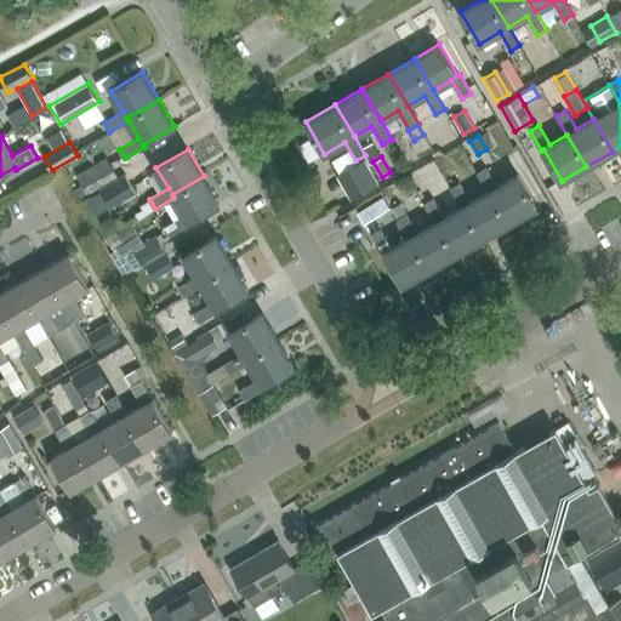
[(352,200),(380,183),(365,158),(337,175),(352,200)]
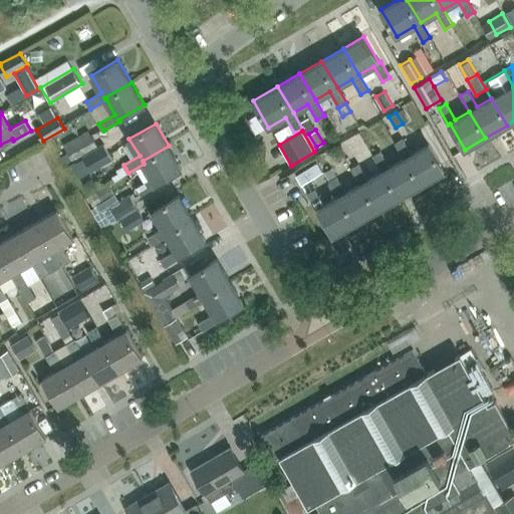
[(395,143),(404,159),(420,185),(444,171),(429,144),(412,154),(403,139),(395,143)]
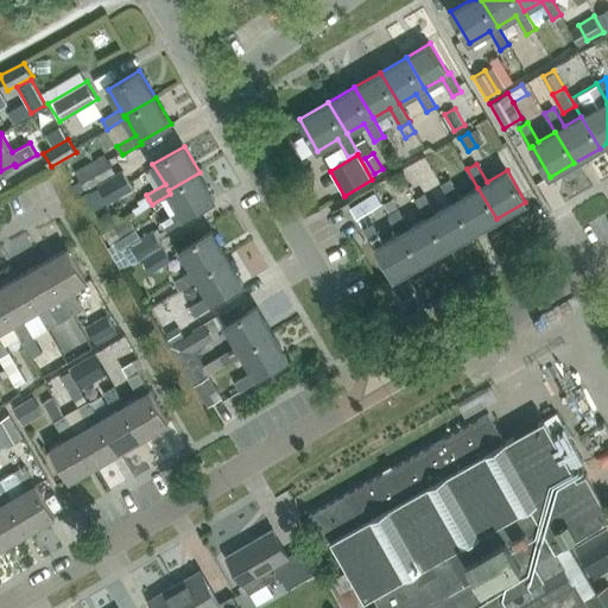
[(131,185),(122,171),(97,187),(106,200),(131,185)]
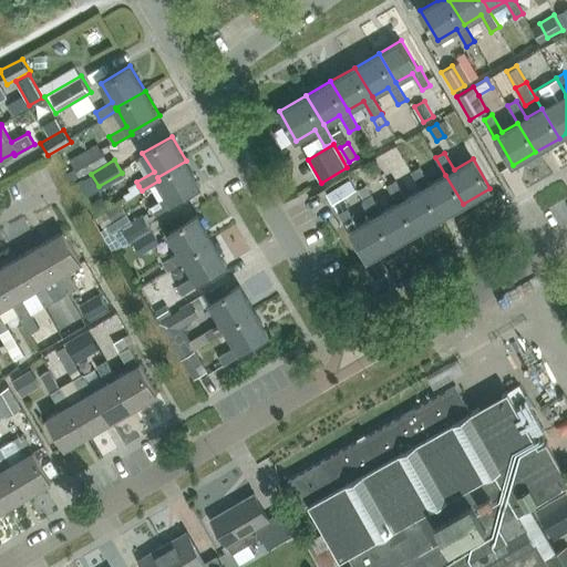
[(186,161),(157,177),(158,181),(168,196),(151,206),(156,215),(173,204),(172,203),(200,185),(186,161)]
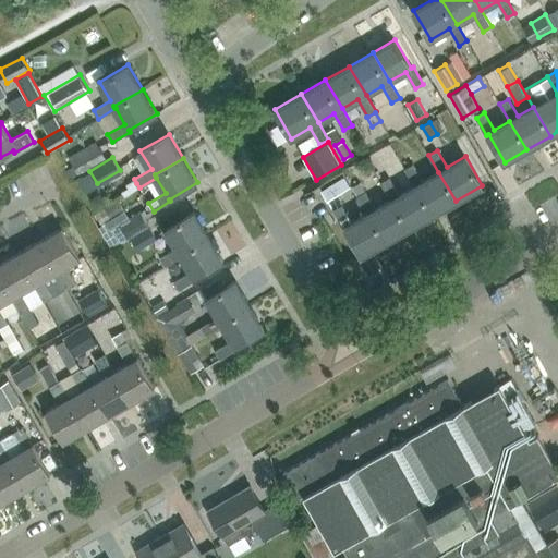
[(423,181),(413,164),(404,169),(414,185),(432,215),(456,201),(438,172),(423,181)]
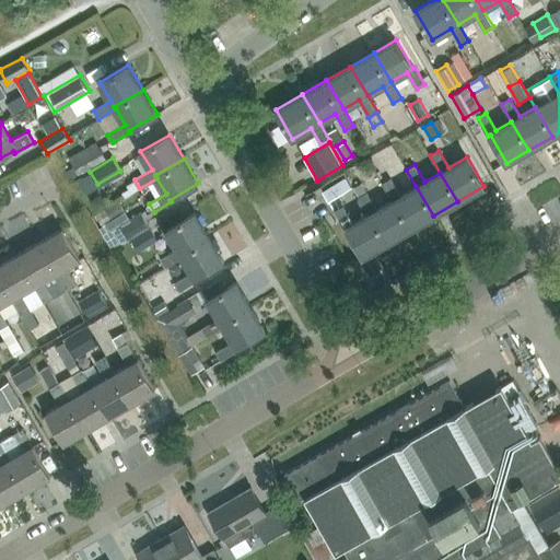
[(327,201),(350,188),(345,178),(322,193),(327,201)]
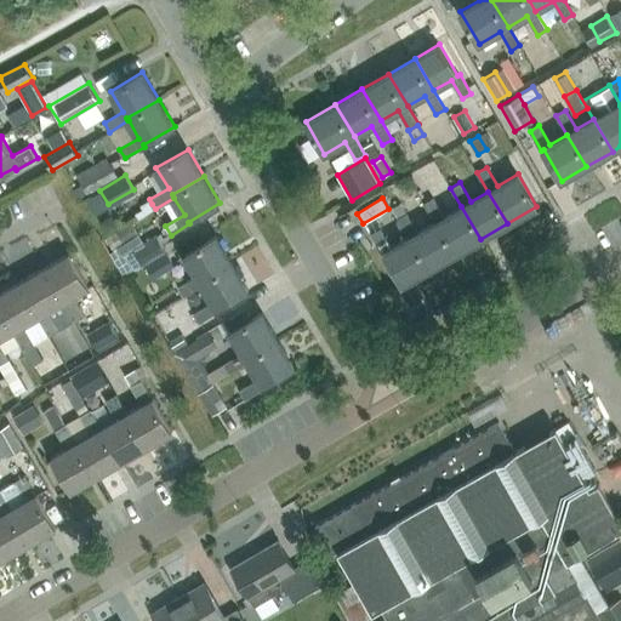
[(454,255),(480,239),(461,206),(444,217),(433,198),(423,203),(436,222),(454,255)]
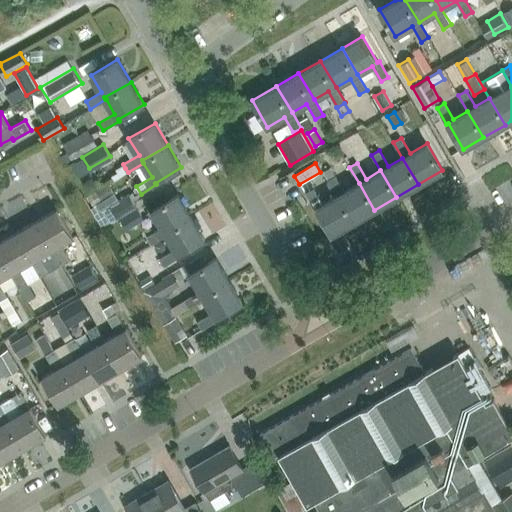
[(328,180),(337,196),(352,222),(374,210),(359,183),(344,191),(335,176),(328,180)]
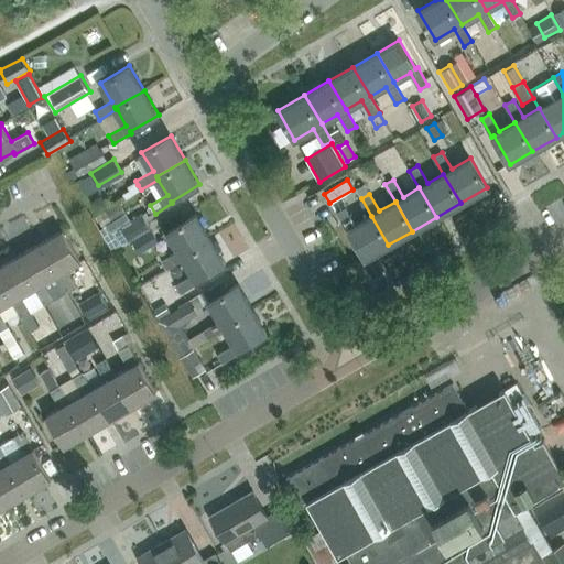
[(356,225),(346,207),(337,213),(347,230),(349,229),(366,258),(388,245),(371,216),(356,225)]
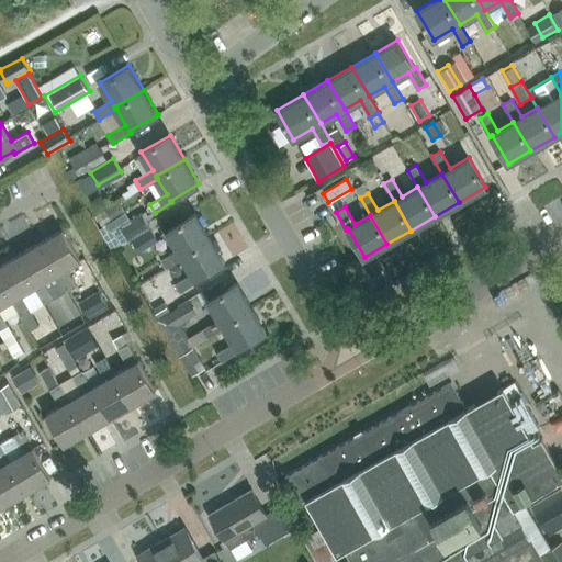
[(128,242),(131,240),(150,228),(142,213),(121,225),(120,225),(128,242)]
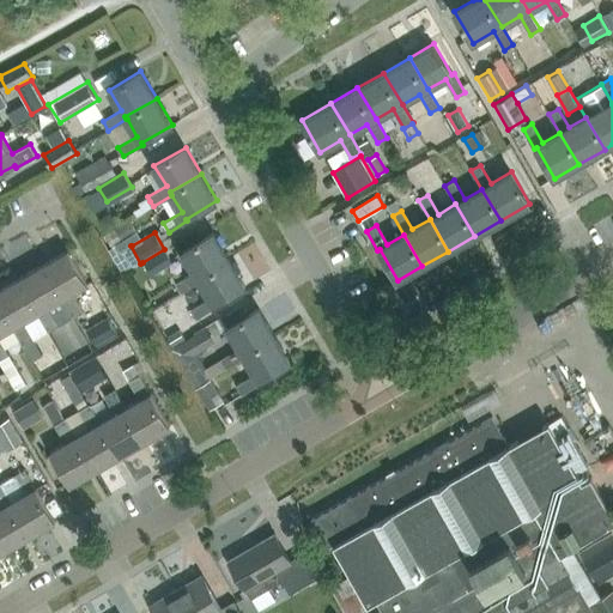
[(181,292),(200,281),(199,279),(230,260),(214,232),(182,252),(194,272),(176,283),(181,292)]
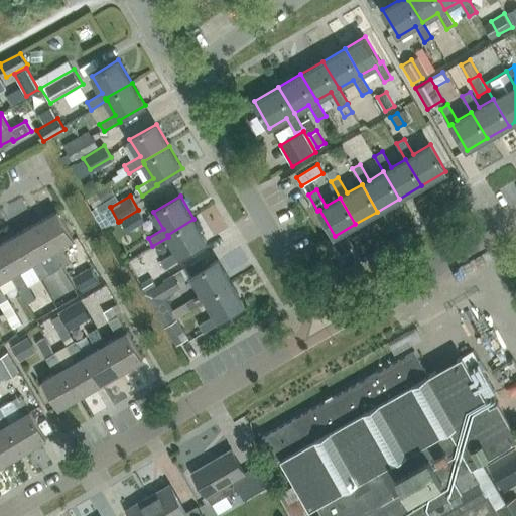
[(110,207),(111,207),(107,200),(93,208),(102,229),(118,222),(110,207)]
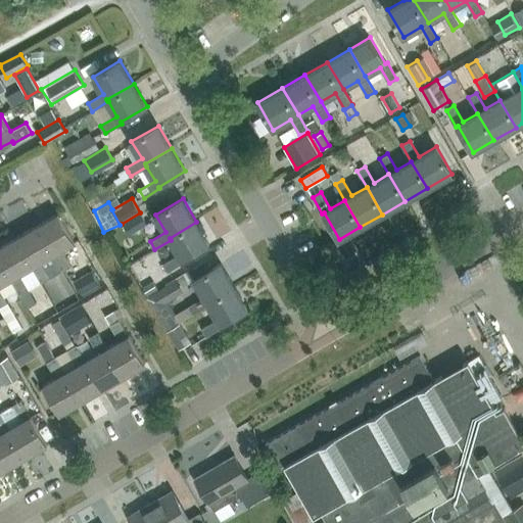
[(148,225),(140,212),(122,224),(130,236),(148,225)]
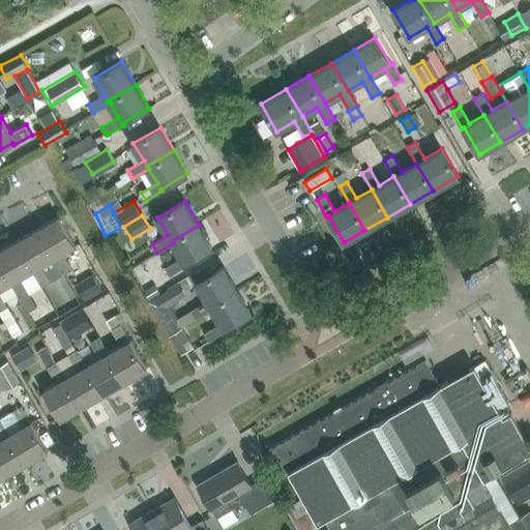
[(37,229),(54,258),(63,273),(72,268),(63,253),(76,245),(59,216),(37,229)]
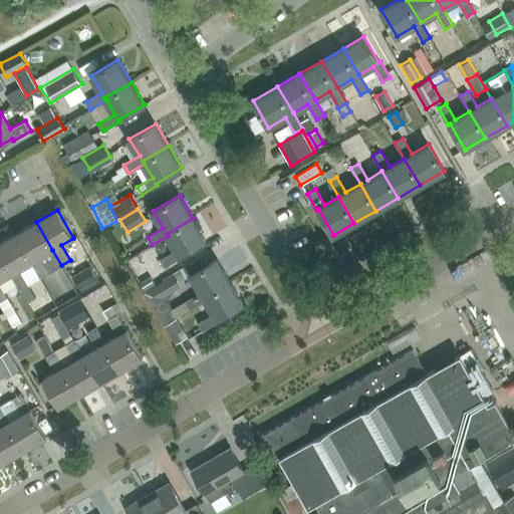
[(165,267),(181,257),(180,255),(206,240),(193,218),(167,234),(168,236),(176,250),(161,259),(165,267)]
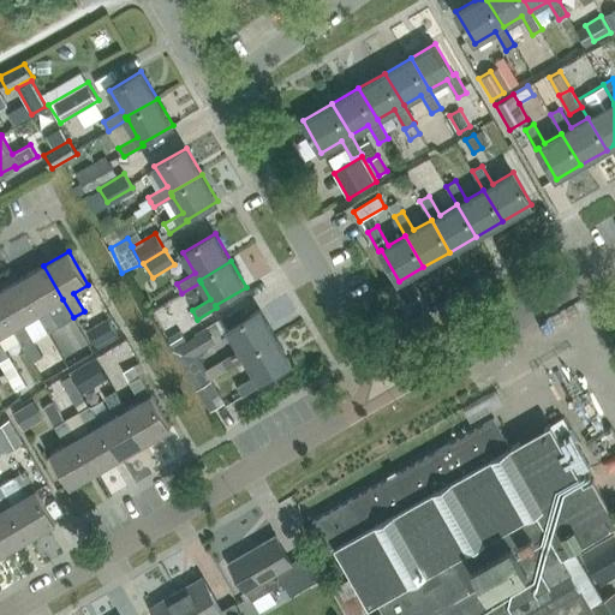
[(59,326),(48,308),(63,299),(43,266),(18,280),(37,314),(48,333),(59,326)]
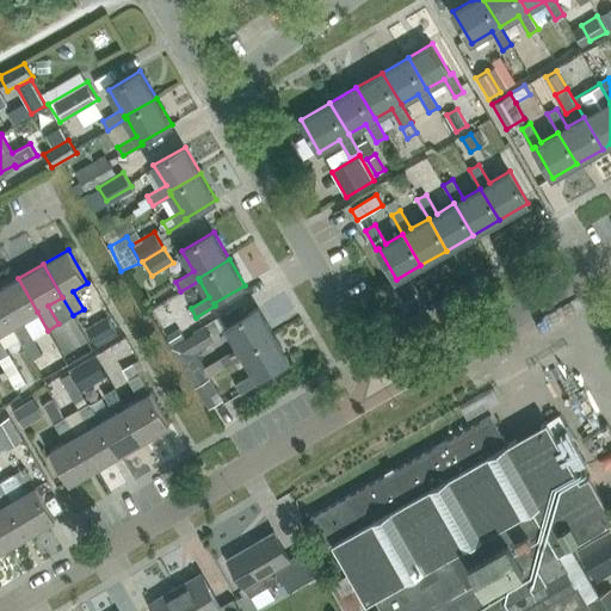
[(0,289),(0,304),(13,326),(24,345),(34,338),(23,320),(37,312),(18,278),(0,289)]
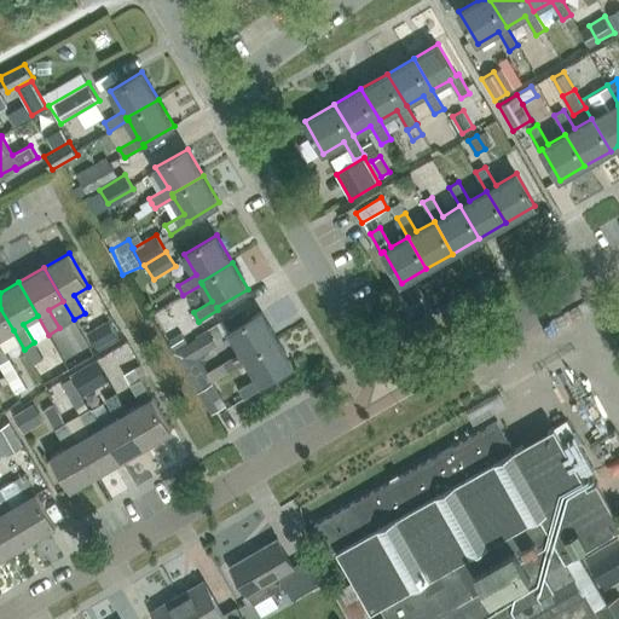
[(0,365),(16,393),(27,387),(0,341),(0,337),(13,330),(0,308),(0,365)]
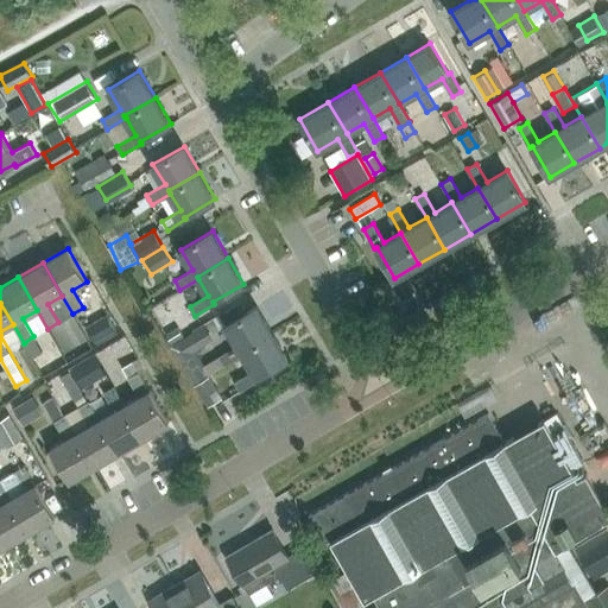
[(257,305),(226,324),(238,344),(220,356),(225,365),(244,354),(241,352),(273,333),(257,305)]
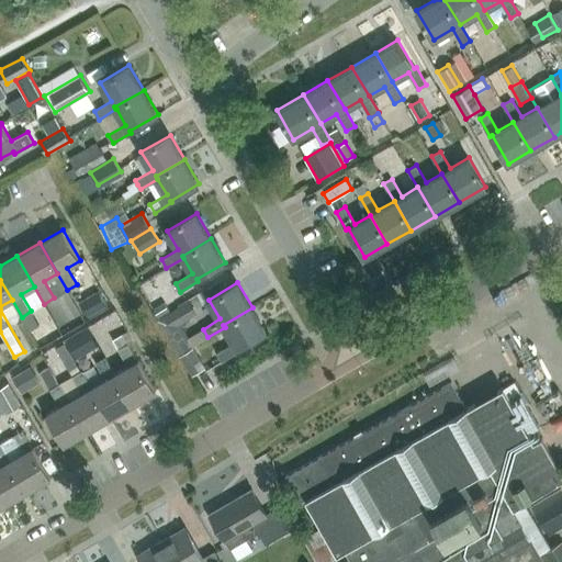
[(79,302),(87,315),(107,304),(99,291),(79,302)]
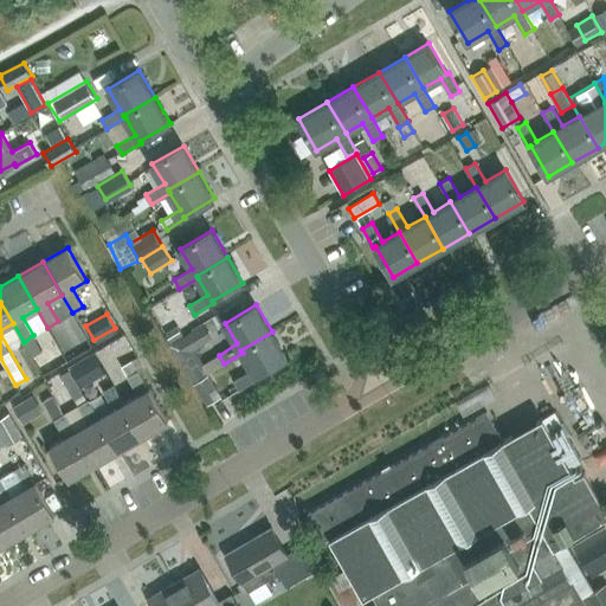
[(178,326),(166,334),(171,342),(182,335),(178,326)]
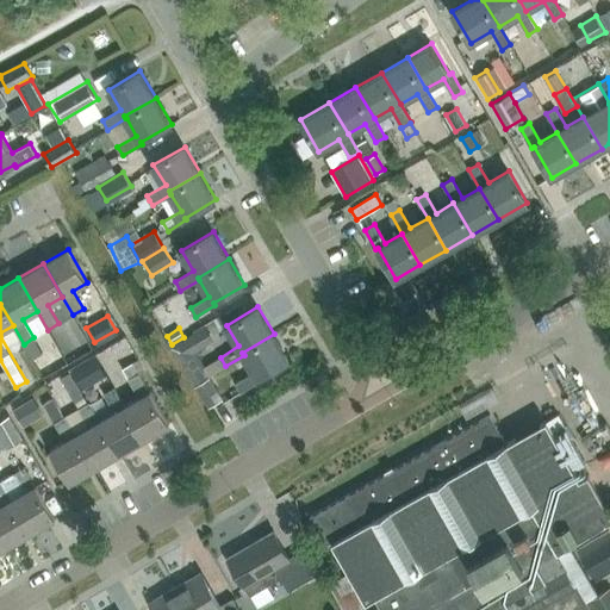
[(290,360),(274,334),(242,353),(244,355),(254,372),(236,383),(241,392),(260,380),(259,379),(290,360)]
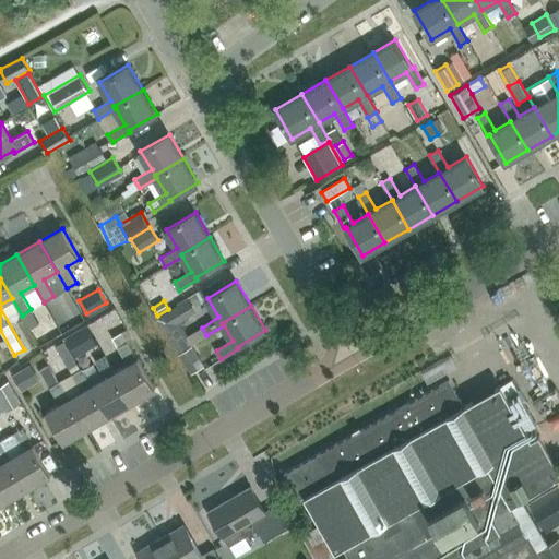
[(181,324),(187,321),(178,307),(157,319),(165,332),(178,352),(193,342),(181,324)]
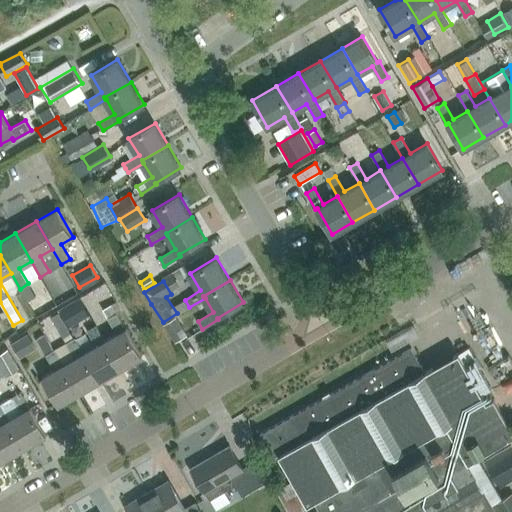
[(52,313),(64,331),(92,312),(80,294),(52,313)]
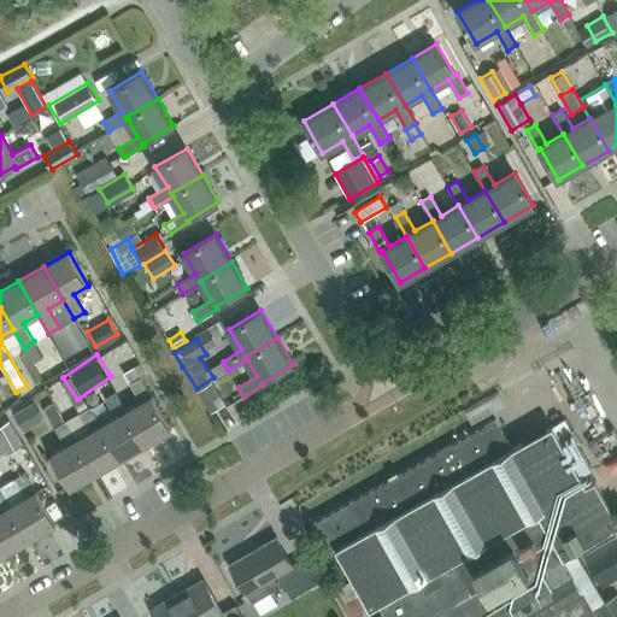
[(141,363),(123,372),(124,374),(130,383),(141,377),(147,374),(141,363)]
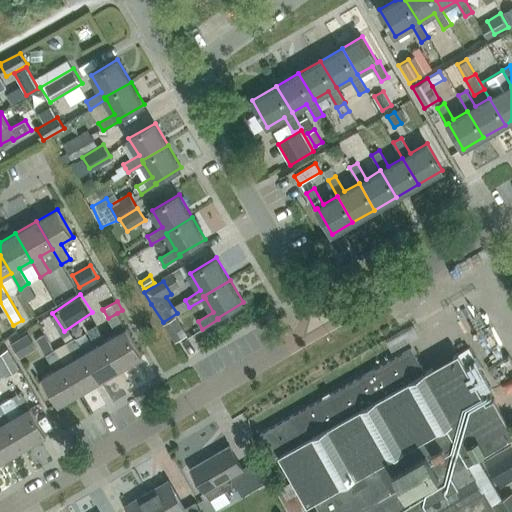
[(117,333),(105,340),(121,368),(142,356),(126,328),(125,328),(117,313),(108,318),(117,333)]
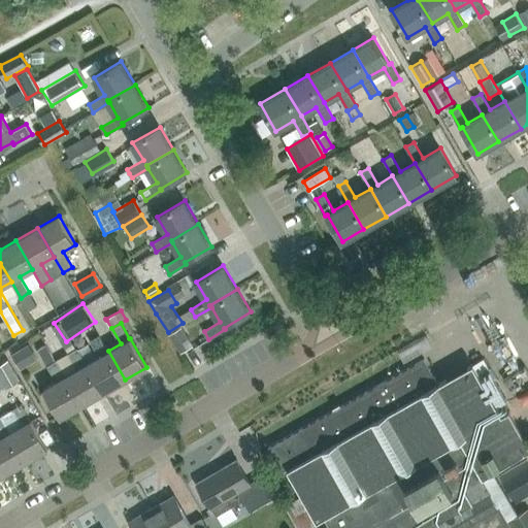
[(180,353),(193,345),(180,327),(169,334),(180,353)]
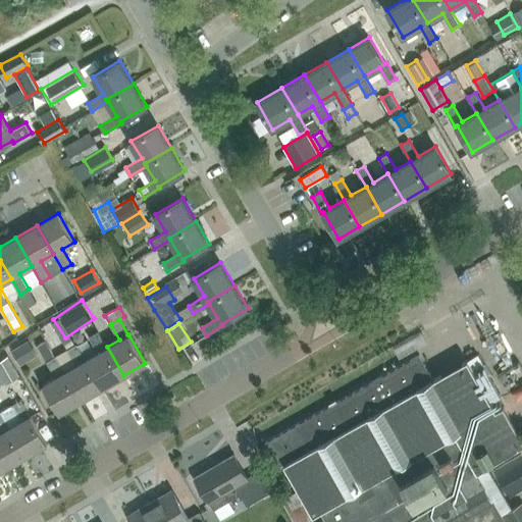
[(102,387),(123,375),(107,347),(98,331),(89,336),(98,353),(86,360),(102,387)]
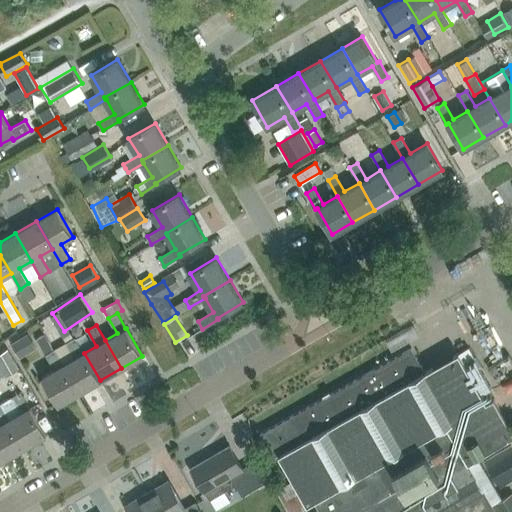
[(36,339),(40,345),(55,370),(42,377),(58,405),(80,392),(63,365),(54,349),(44,334),(36,339)]
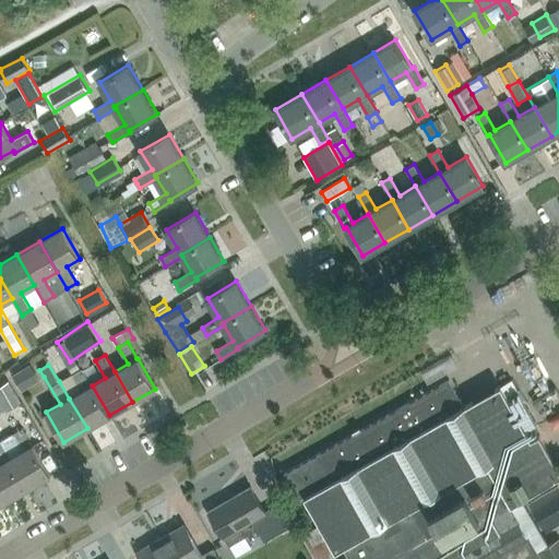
[(82,391),(69,399),(87,428),(109,415),(92,385),(82,368),(72,373),(82,391)]
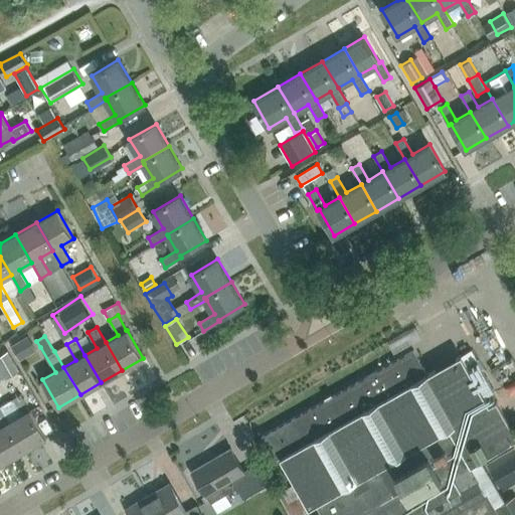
[(414,349),(262,436),(279,465),(284,462),(295,482),(279,491),(292,514),(294,514),(317,502),(324,514),(502,514),(496,505),(471,462),(480,457),(514,438),(514,431),(497,400),(490,404),(462,354),(427,373),(414,349)]
